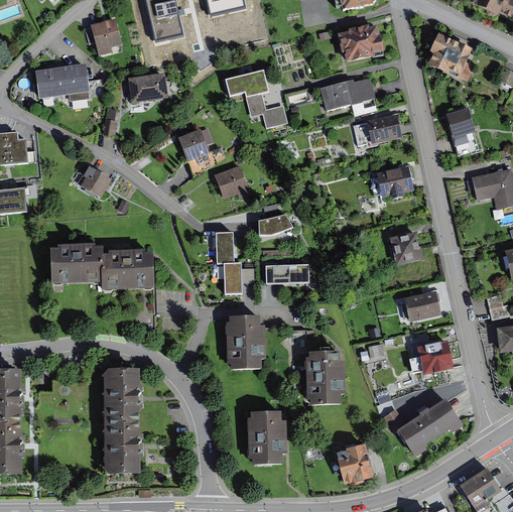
[(144,0),(154,39),(179,32),(171,0),(144,0)]
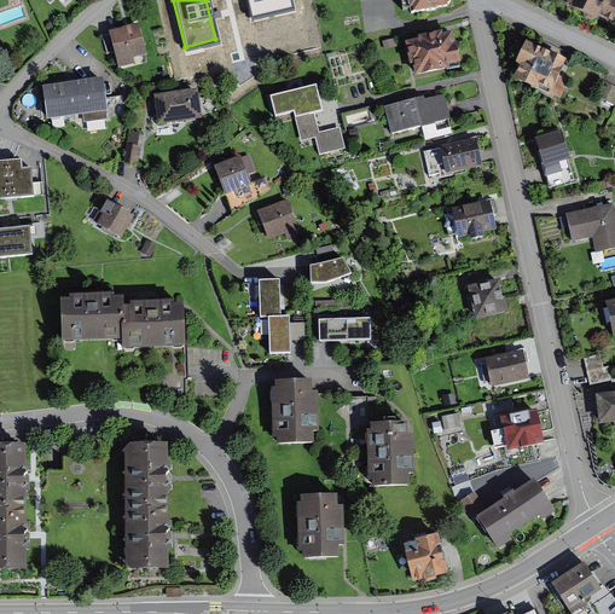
[(301,1),(300,0),(251,0),(257,16),(301,1)]
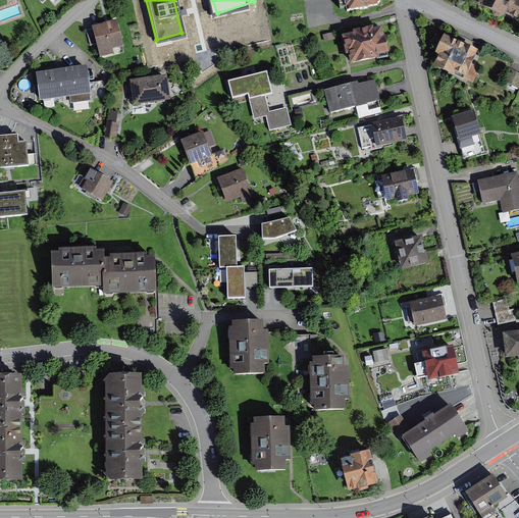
[(346,0),(347,10),(386,4),(385,0),(346,0)]
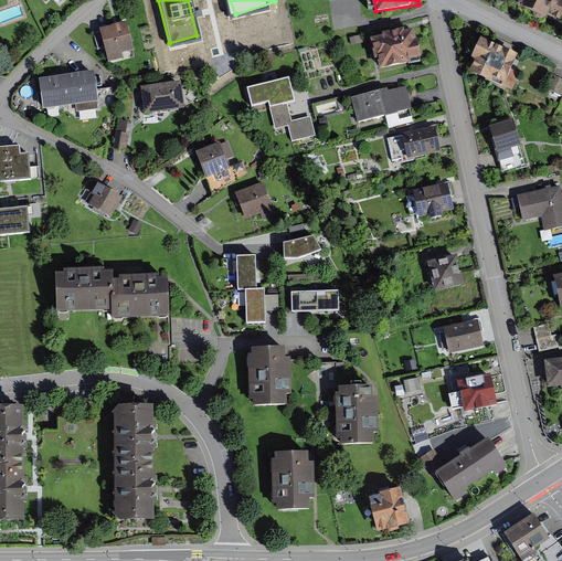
[(561,16),(561,0),(523,0),(522,3),(561,18),(561,16)]
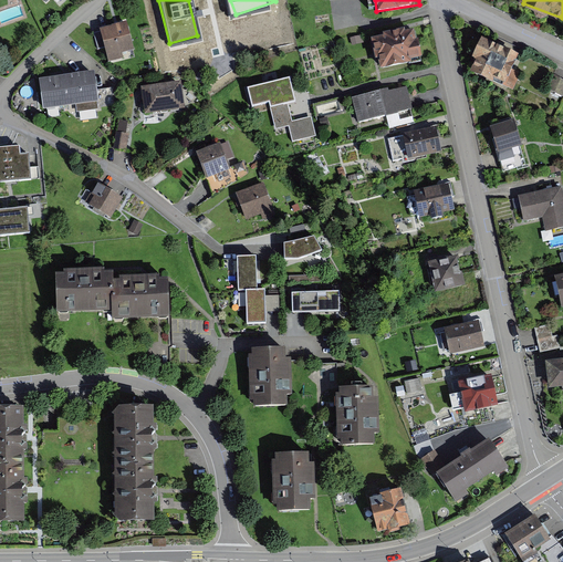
[(128,18),(92,29),(96,44),(105,41),(110,55),(137,47),(128,18)]
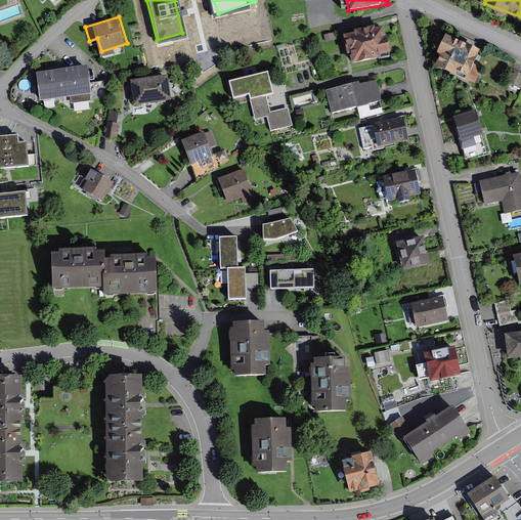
[(392,24),(344,34),(351,65),(399,54),(392,24)]
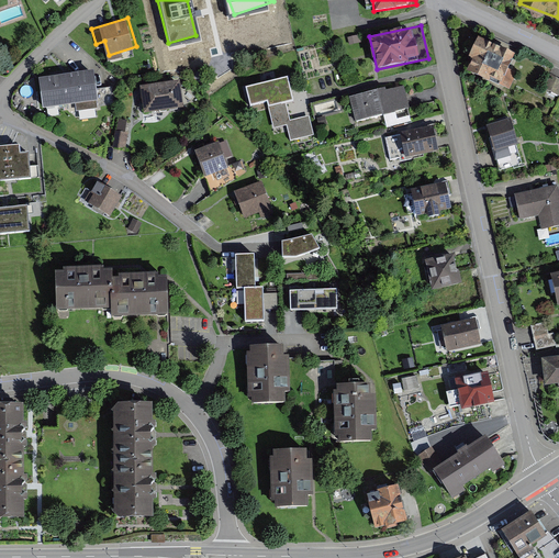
[(524,52),(481,37),(470,73),(512,86),(524,52)]
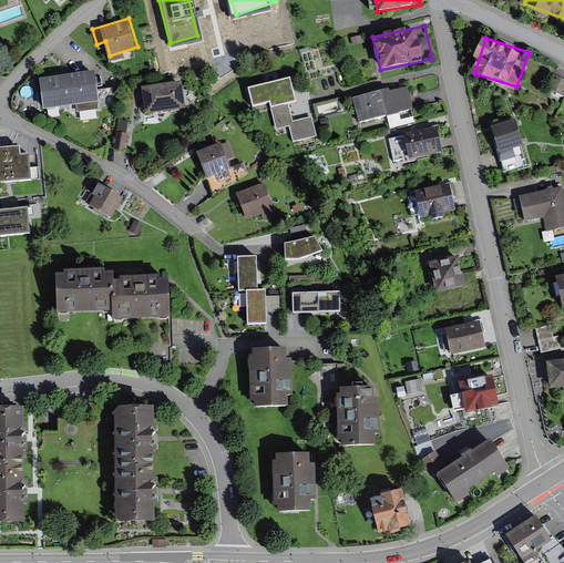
[(101,71),(39,79),(42,106),(104,99),(101,71)]
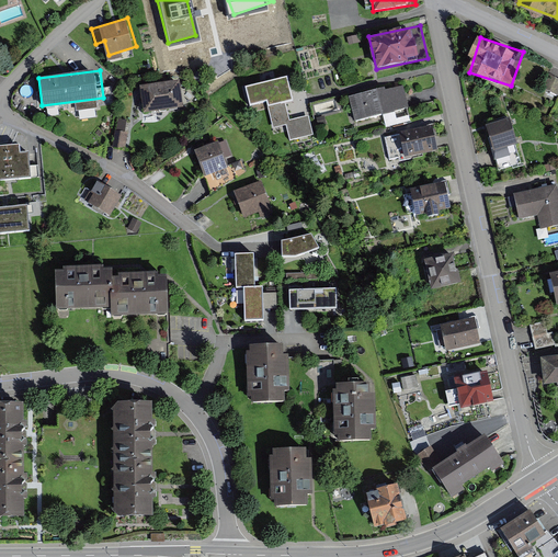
[(557,75),(551,72),(545,87),(557,92),(557,75)]
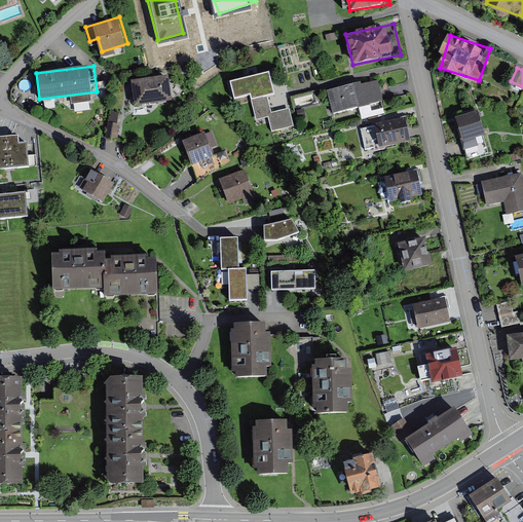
[(270,72),(233,83),(236,96),(250,91),(252,98),(275,91),(270,72)]
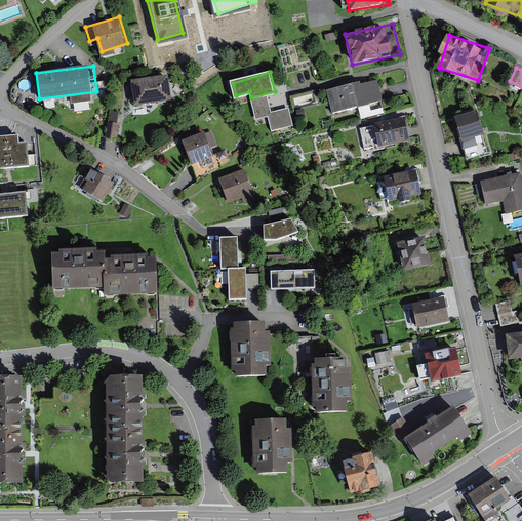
[(172,73),(133,79),(137,105),(176,98),(172,73)]
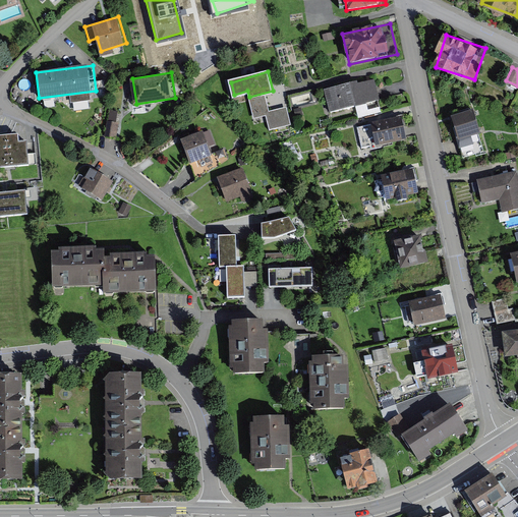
[(378,74),(327,87),(333,111),(383,99),(378,74)]
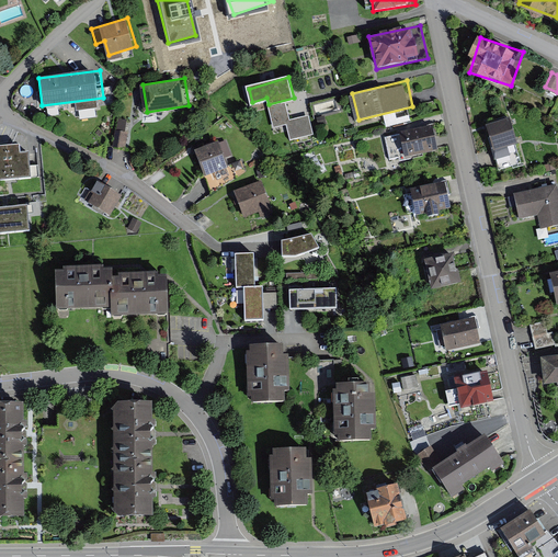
[(309,112),(283,120),(288,139),(315,133),(309,112)]
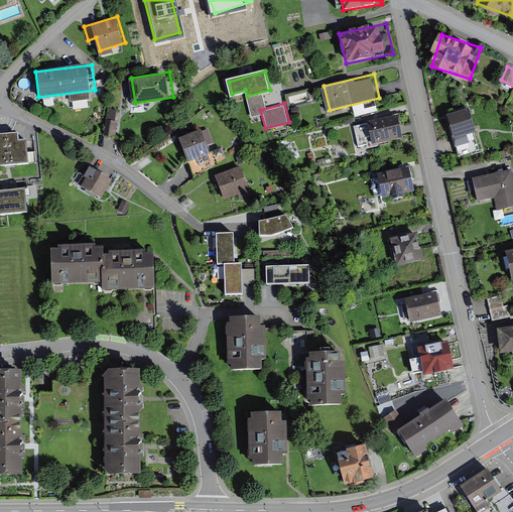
[(113,132),(119,108),(108,105),(102,129),(113,132)]
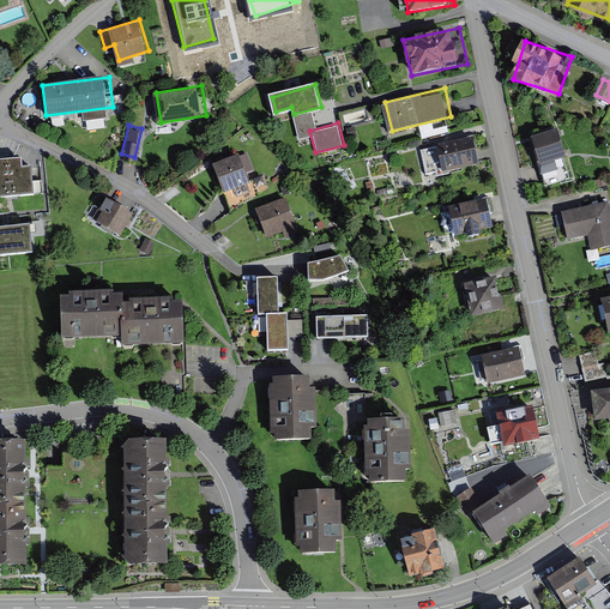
[(554,125),(530,132),(533,144),(531,145),(543,182),(568,174),(554,125)]
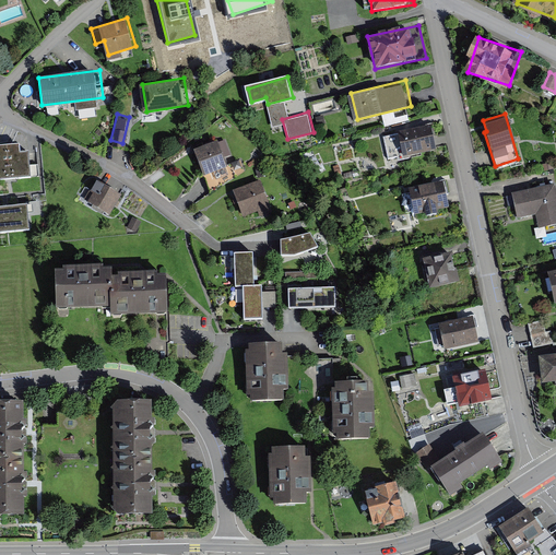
[(436,121),(380,131),(386,162),(441,152),(436,121)]
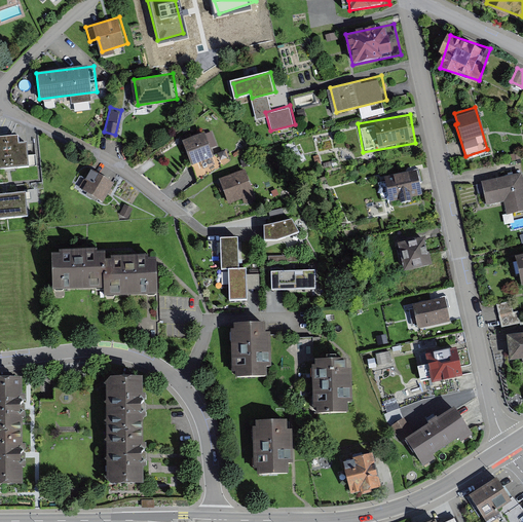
[(210,133),(183,142),(192,166),(218,158),(210,133)]
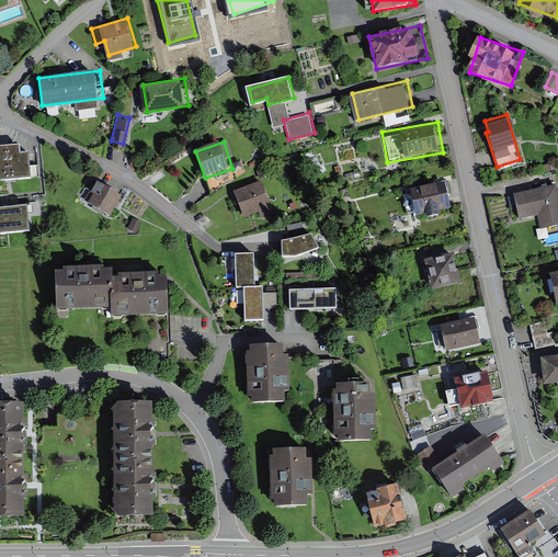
[(0,169),(19,170),(19,145),(0,144),(0,169)]
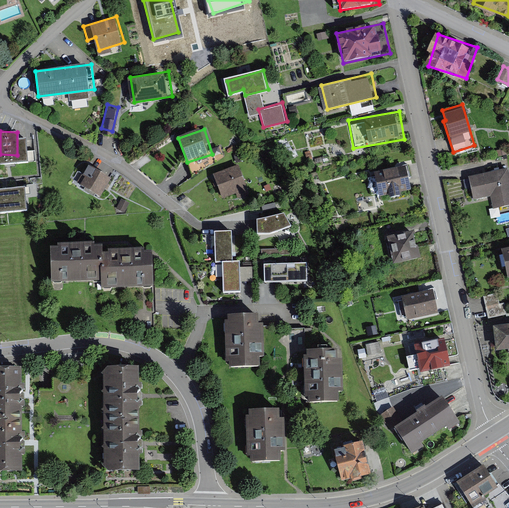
[(239,162),(213,173),(224,200),(251,189),(239,162)]
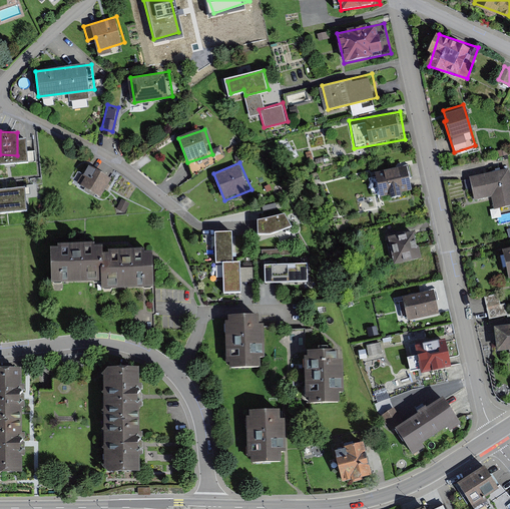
[(112,181),(86,165),(75,182),(102,198),(112,181)]
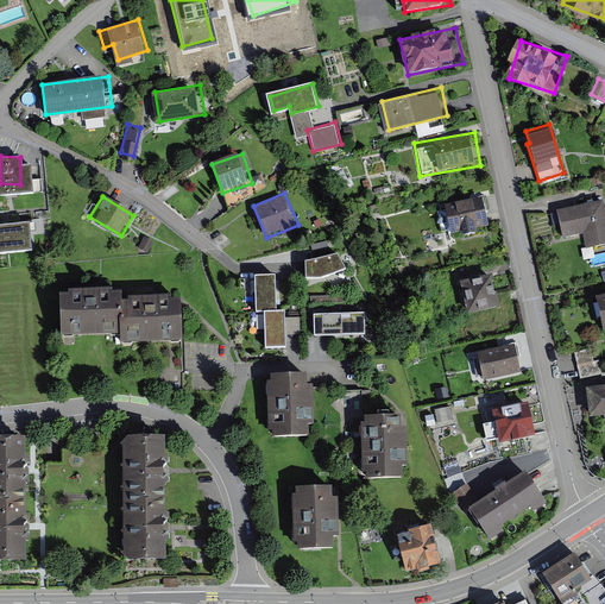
[(487,196),(442,206),(449,239),(495,230),(487,196)]
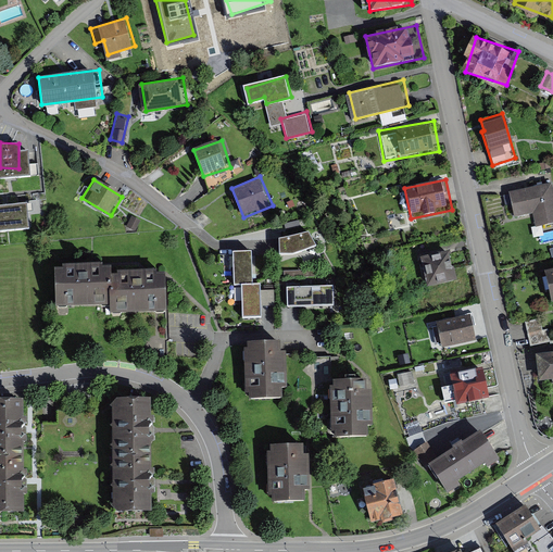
[(552,199),(549,179),(500,190),(503,204),(511,203),(513,214),(538,209),(540,221),(552,217),(552,199)]
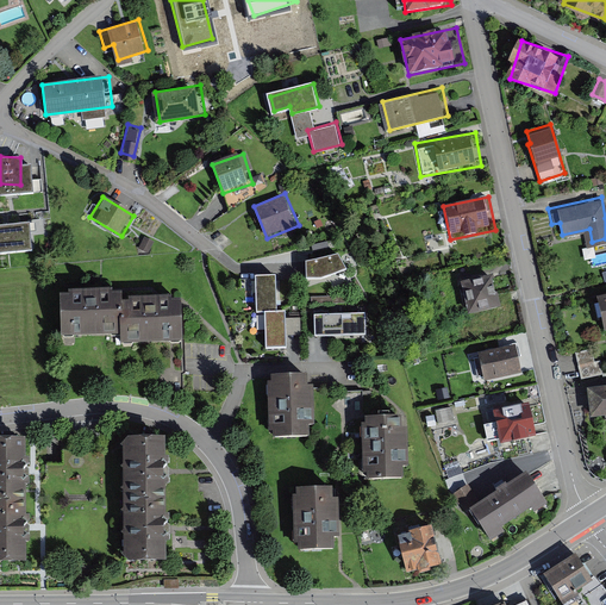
[(151,238),(144,235),(137,248),(145,251),(151,238)]
